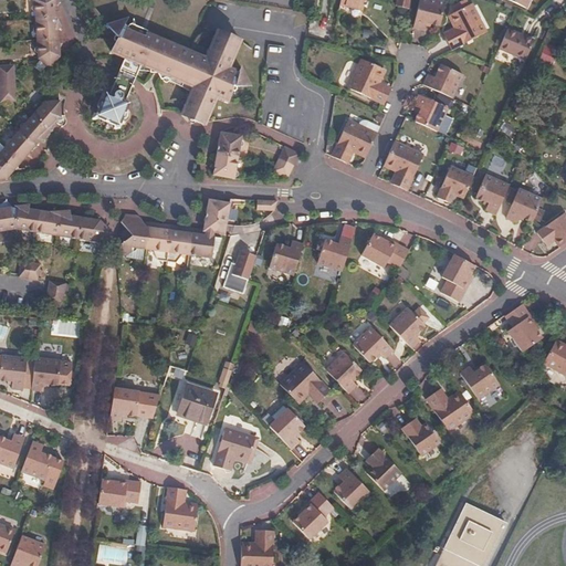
[(35,0),(37,18),(59,16),(60,13),(59,12),(58,10),(58,7),(60,6),(58,0),(56,0),(35,0)]
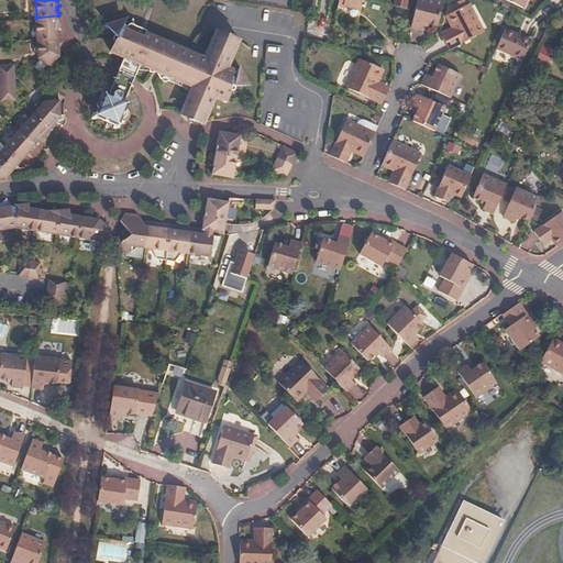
[(340,0),(338,11),(348,13),(350,7),(361,9),(363,0),(340,0)]
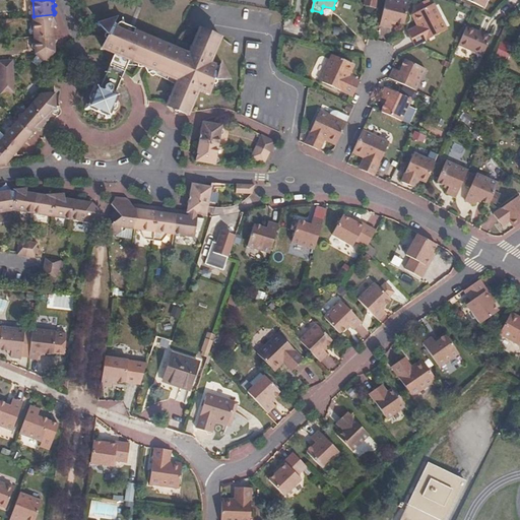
[(388,25),(397,0),(388,0),(382,23),(388,25)]
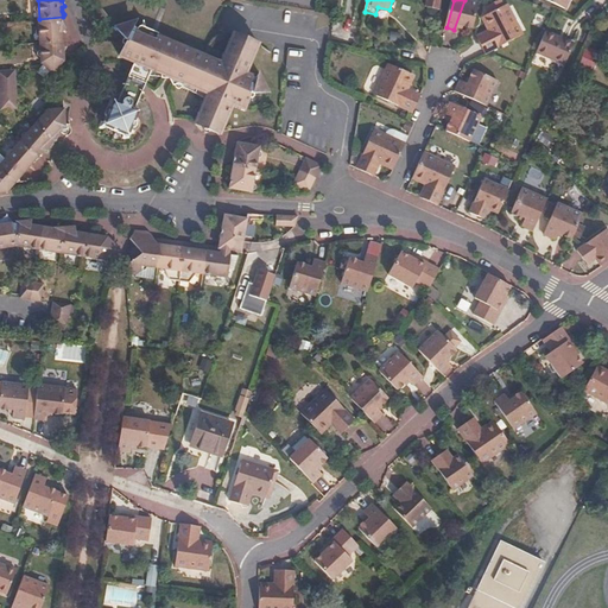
[(475,27),(481,4),(470,0),(464,0),(454,30),(458,31),(461,23),(475,27)]
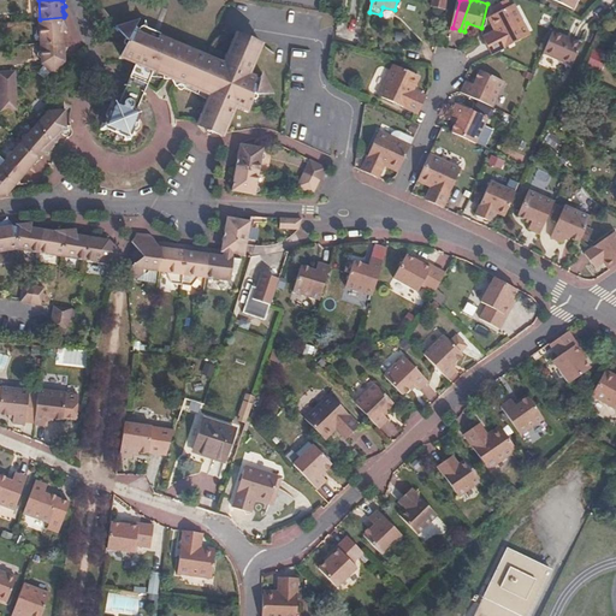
[(548,0),(568,12),(575,0),(548,0)]
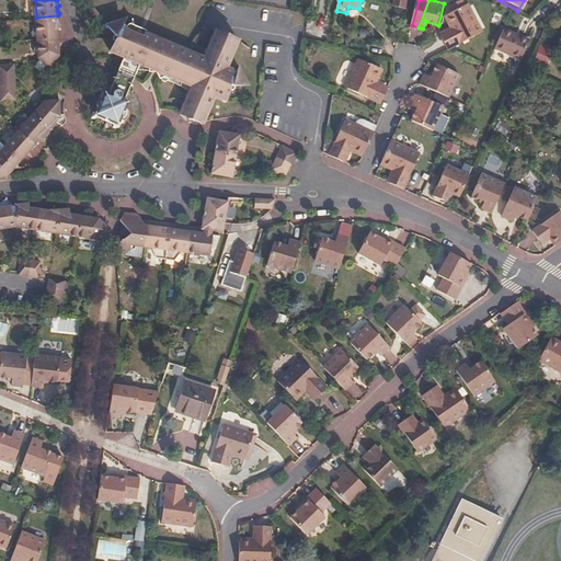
[(447,47),(448,48),(482,32),(469,3),(447,13),(455,29),(442,35),(447,47)]
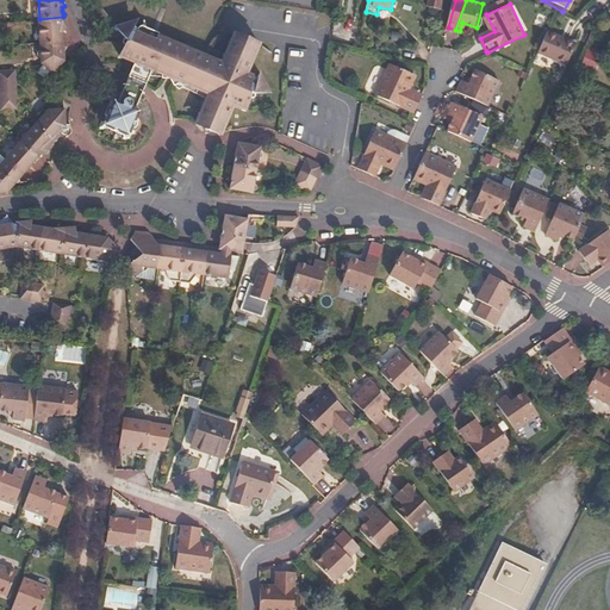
[(137,16),(135,17),(134,30),(131,58),(137,62),(132,74),(149,83),(155,70),(211,95),(204,112),(201,122),(206,122),(212,122),(216,125),(219,130),(226,124),(236,106),(247,111),(254,95),(271,93),(263,74),(260,80),(249,75),(259,57),(260,43),(255,44),(251,45),(248,42),(243,37),(234,47),(225,64),(163,36),(161,33),(149,27),(149,25),(139,30),(137,22),(139,16),(137,16)]
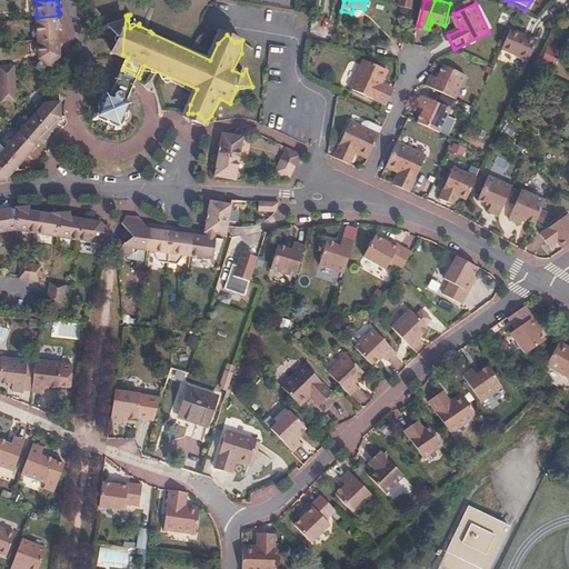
[(39,39),(60,38),(59,28),(61,27),(59,16),(37,18),(39,39)]
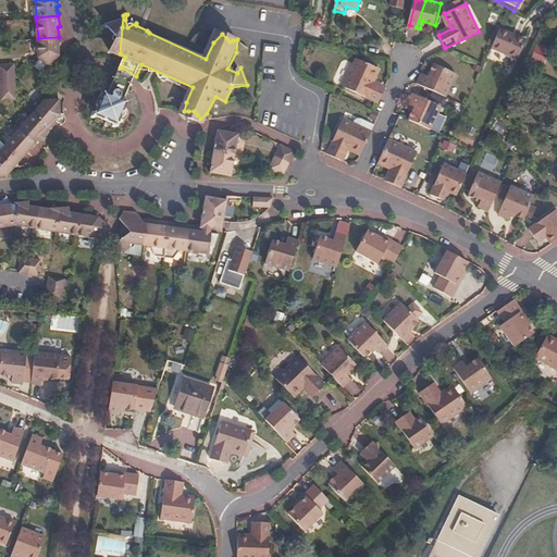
[(123,15),(108,22),(118,33),(111,49),(120,53),(122,27),(123,15)]
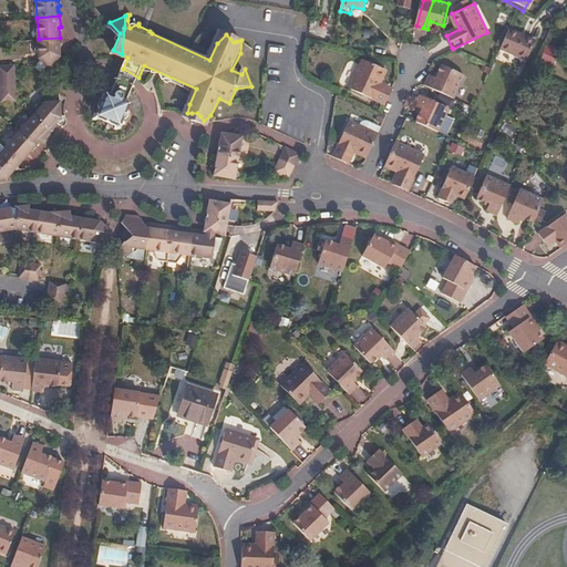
[(536,45),(506,31),(498,51),(528,64),(536,45)]
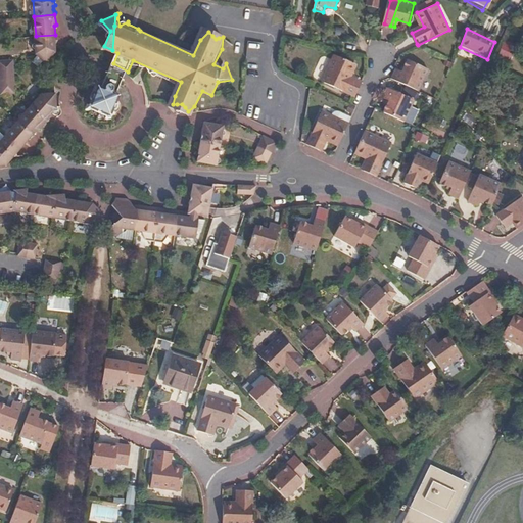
[(37,52),(47,62),(56,52),(55,35),(36,36),(37,52)]
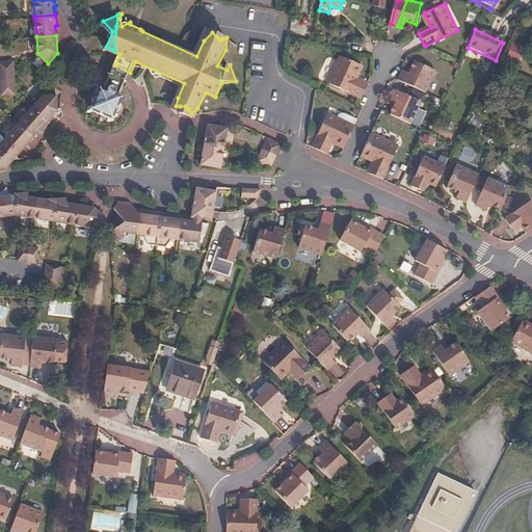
[(326,82),(361,98),(366,85),(349,77),(355,62),(339,55),(326,82)]
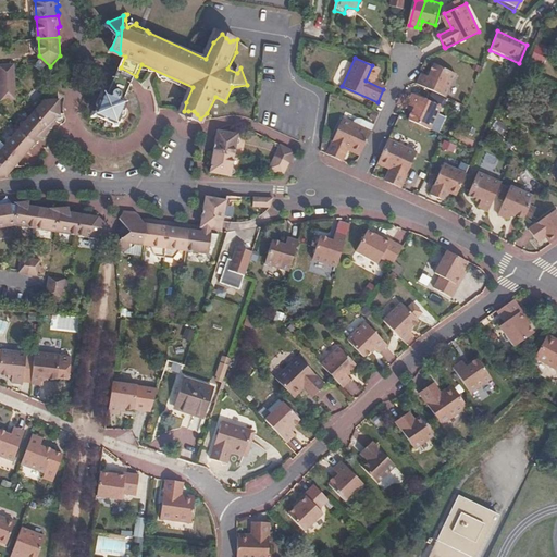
[(0,73),(15,72),(15,69),(15,63),(0,63),(0,73)]
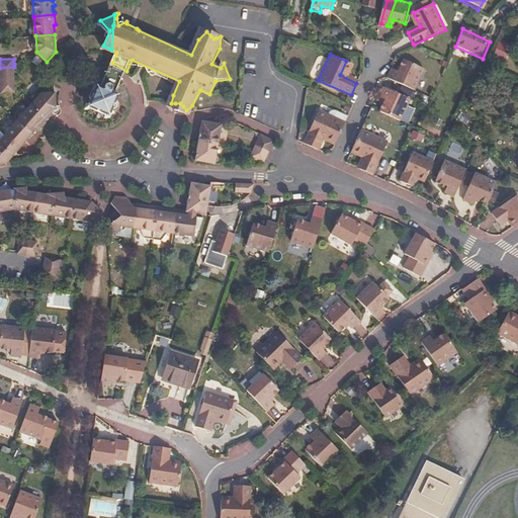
[(390,78),(415,91),(426,71),(407,60),(400,71),(396,68),(390,78)]
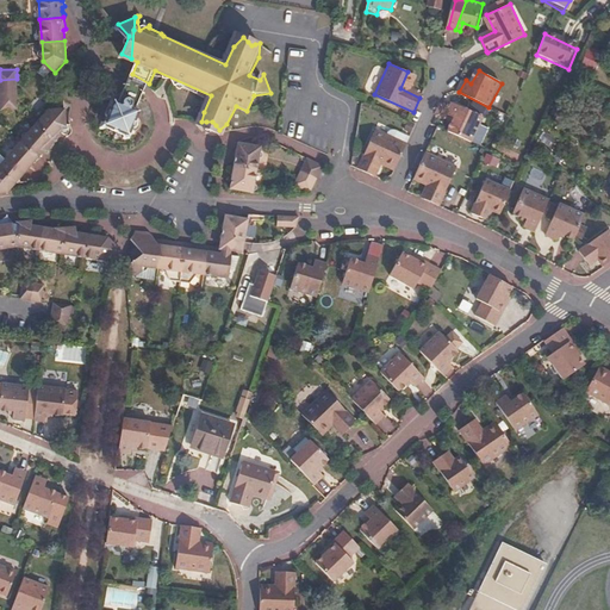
[(148,86),(149,83),(132,74),(131,76),(131,78),(148,86)]
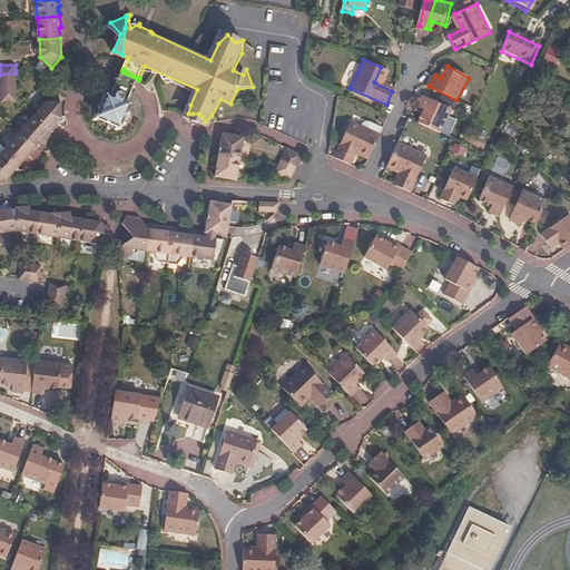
[(138,80),(123,72),(119,80),(135,88),(138,80)]
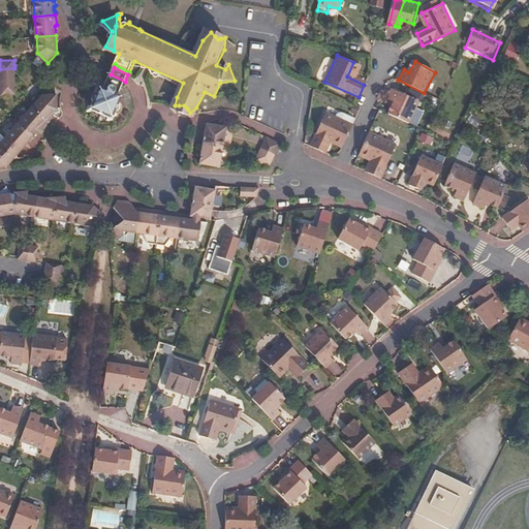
[(0,80),(0,81),(16,80),(14,68),(0,69),(0,80)]
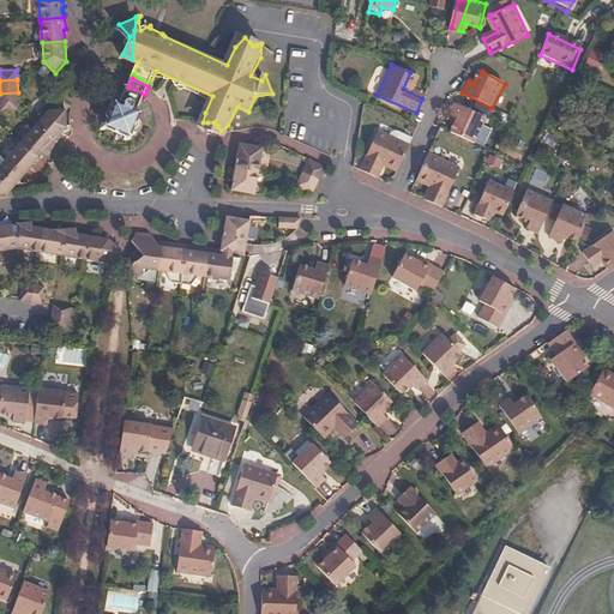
[(145,95),(128,86),(124,96),(142,104),(145,95)]
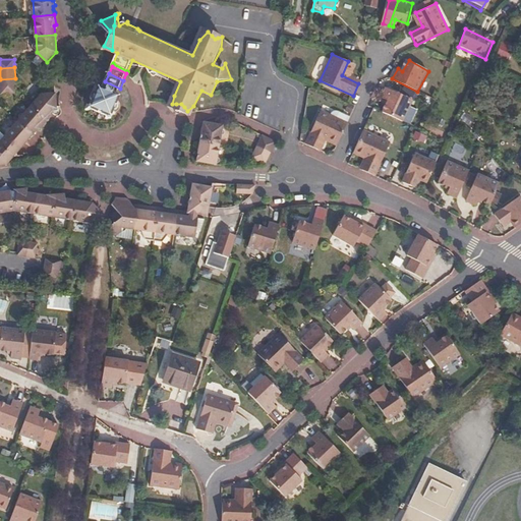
[(1,91),(15,91),(15,78),(0,79),(1,91)]
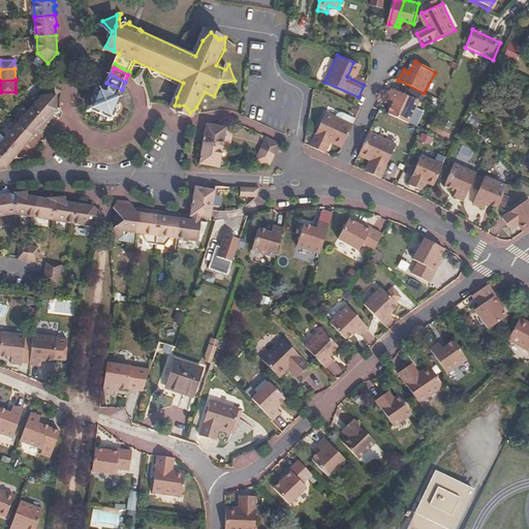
[(93,104),(120,117),(123,110),(123,105),(121,101),(122,97),(100,87),(99,90),(96,91),(95,94),(96,96),(93,104)]
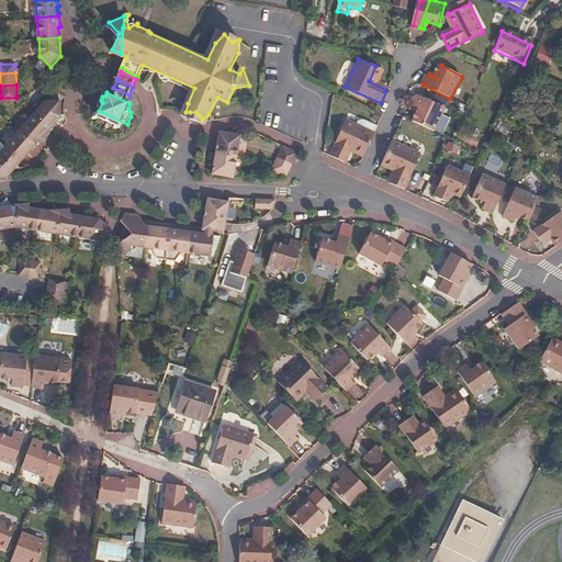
[(412,119),(435,130),(446,108),(418,92),(414,102),(418,105),(412,119)]
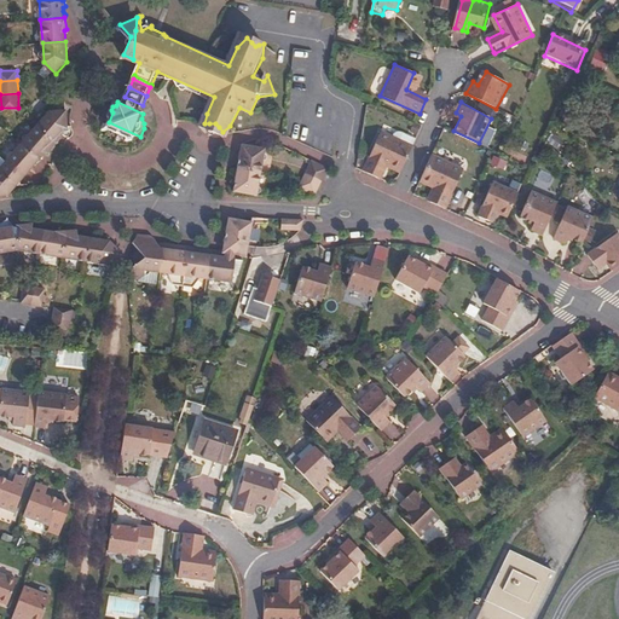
[(51,110),(36,126),(56,143),(61,137),(59,134),(62,132),(64,136),(68,136),(69,138),(71,138),(73,134),(74,132),(69,125),(68,113),(58,113),(58,110),(51,110)]
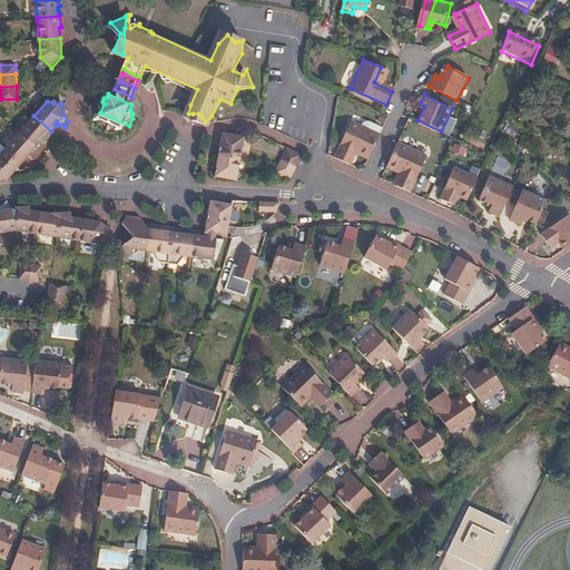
[(33,116),(20,131),(37,146),(42,139),(47,139),(51,131),(33,116)]
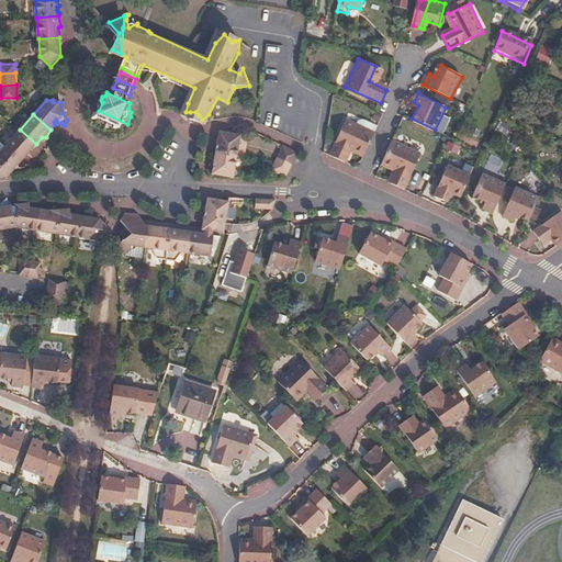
[(347,145),(358,150),(366,127),(343,117),(326,154),(340,160),(347,145)]
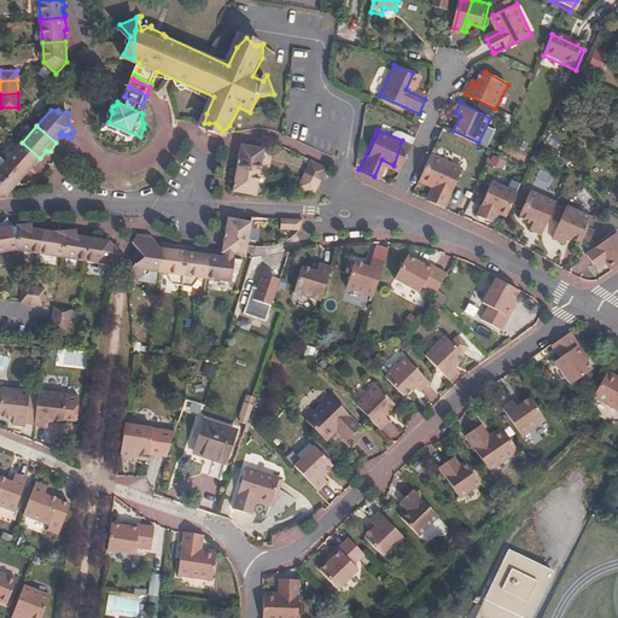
[(394,165),(398,169),(410,144),(402,140),(394,165)]
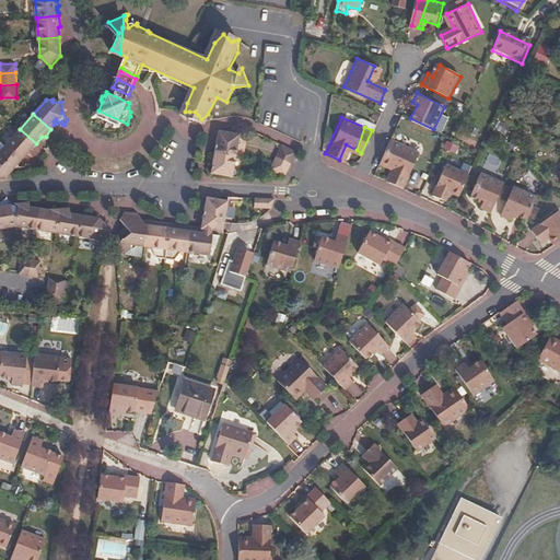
[(20,129),(6,146),(22,160),(36,143),(20,129)]
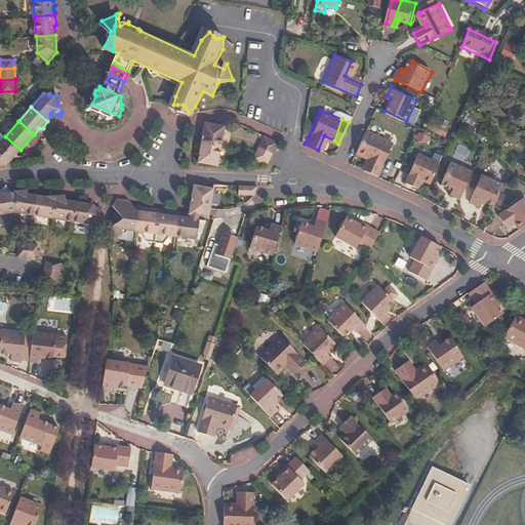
[(206,122),(203,143),(223,146),(226,126),(206,122)]
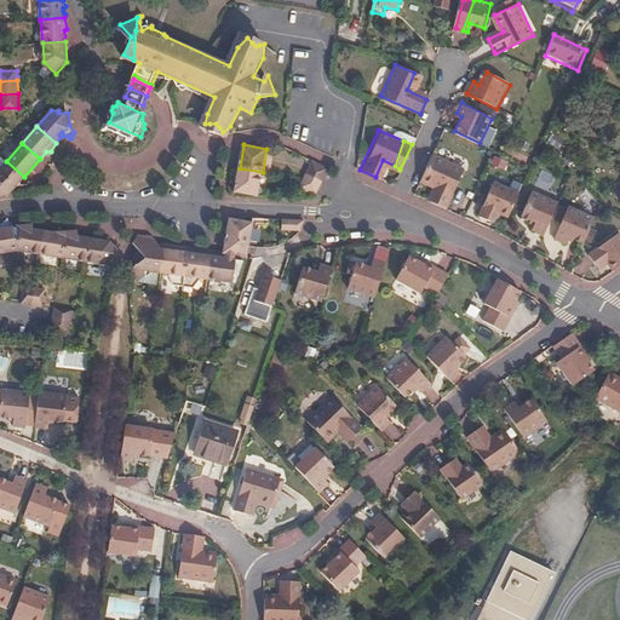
[(434,153),(423,177),(440,184),(432,199),(447,206),(465,167),(434,153)]
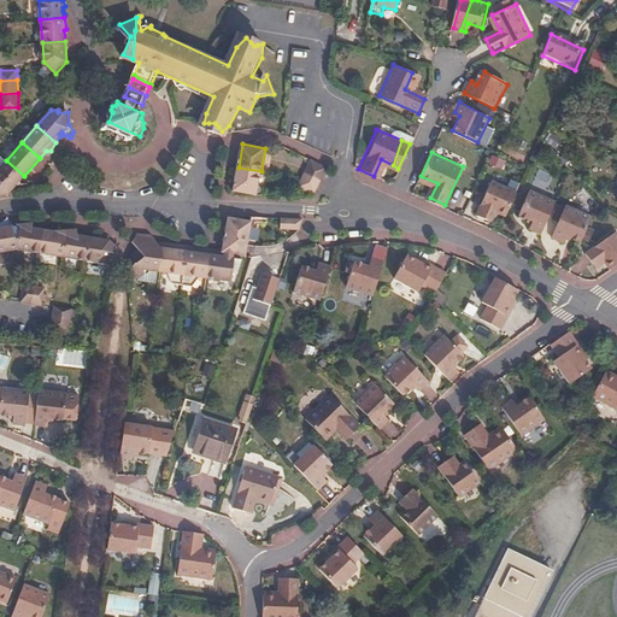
[(322,181),(324,177),(329,166),(312,159),(305,172),(322,181)]
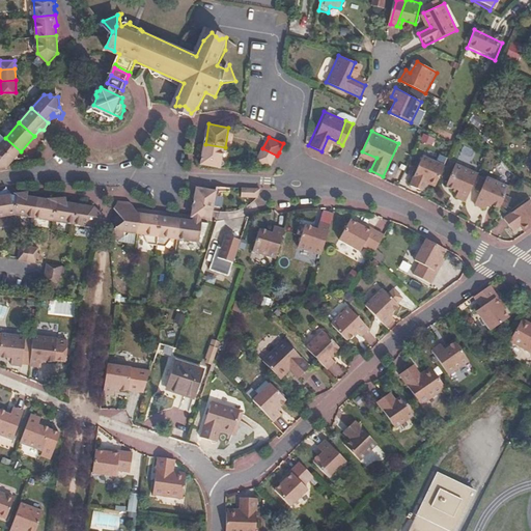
[(0,160),(14,160),(17,159),(18,155),(21,151),(5,138),(0,143),(0,160)]
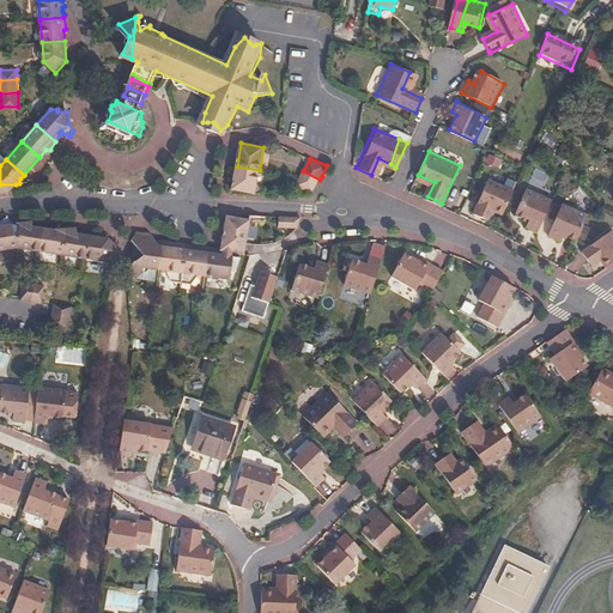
[(260,170),(237,167),(232,188),(255,192),(260,170)]
